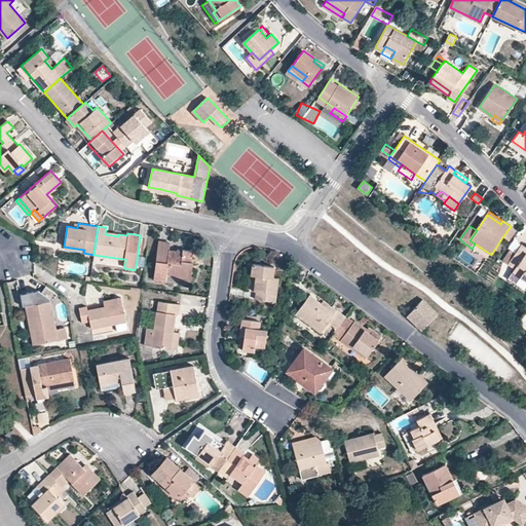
[(519,232),(511,226),(502,237),(511,243),(519,232)]
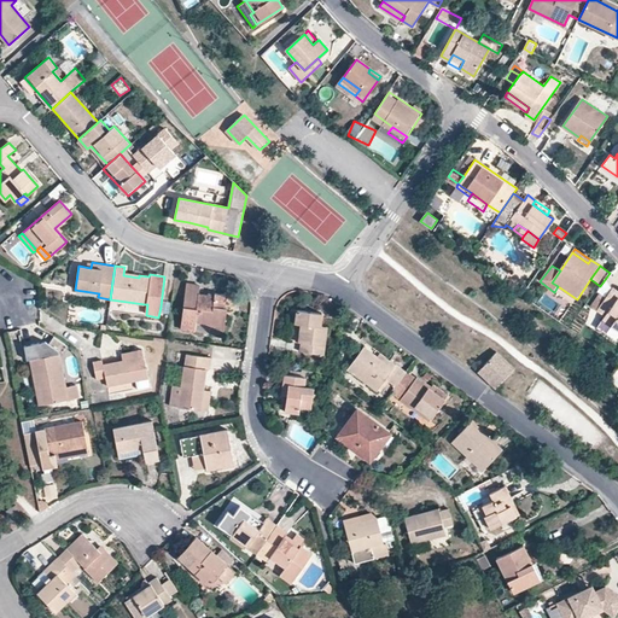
[(210,324),(225,325),(226,308),(223,308),(225,295),(215,293),(214,297),(199,295),(200,286),(186,284),(180,328),(194,331),(196,321),(210,324)]
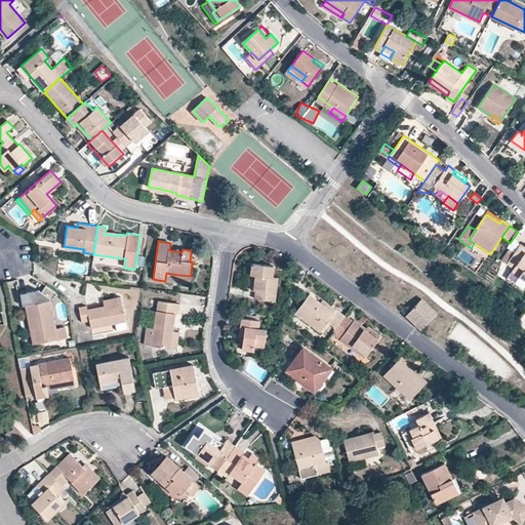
[(486,258),(490,254),(474,243),(471,248),(486,258)]
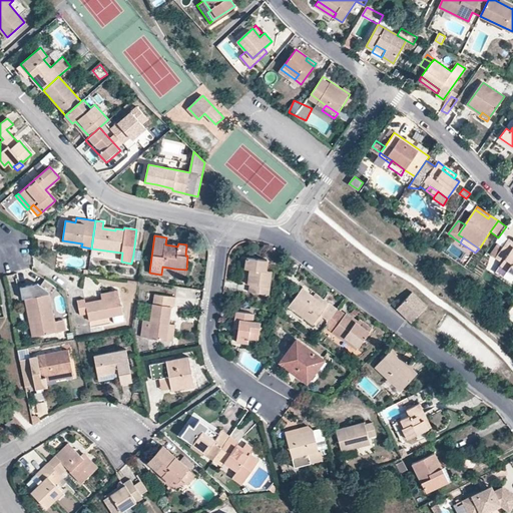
[(512,242),(508,239),(503,247),(496,258),(503,263),(500,267),(512,275),(512,242)]
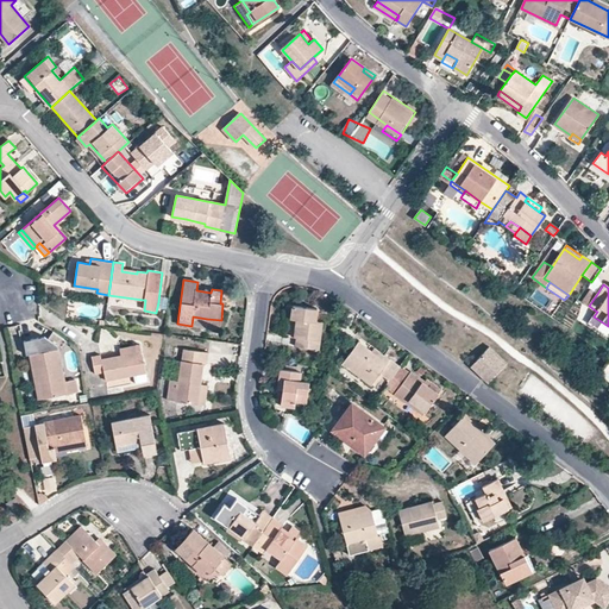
[(589,306),(597,294),(591,290),(583,302),(589,306)]
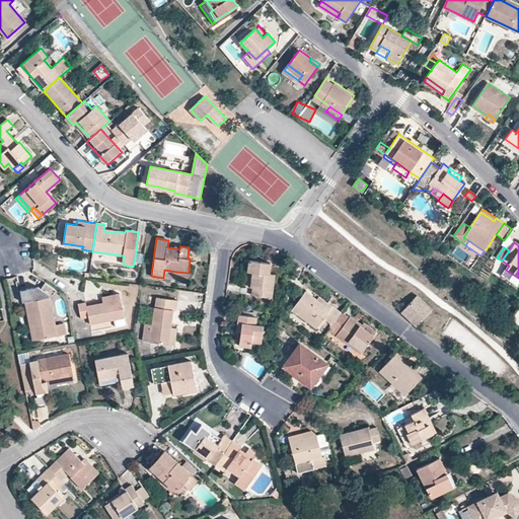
[(271,298),(274,278),(268,277),(269,273),(270,263),(249,260),(247,271),(253,272),(250,287),(253,287),(252,295),(271,298)]
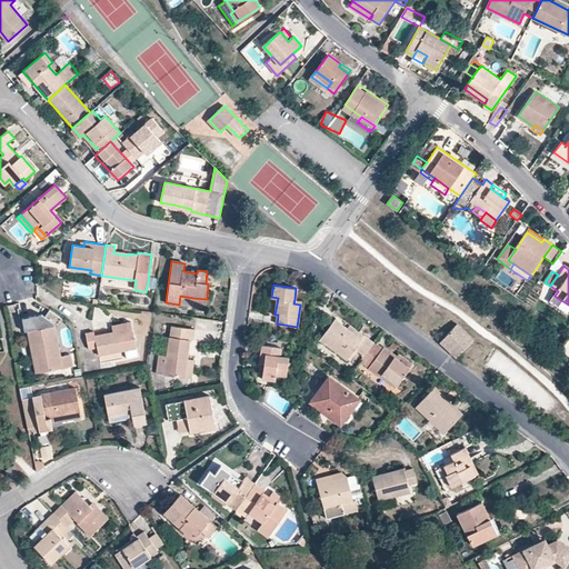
[(193,298),(180,296),(179,305),(192,306),(193,298)]
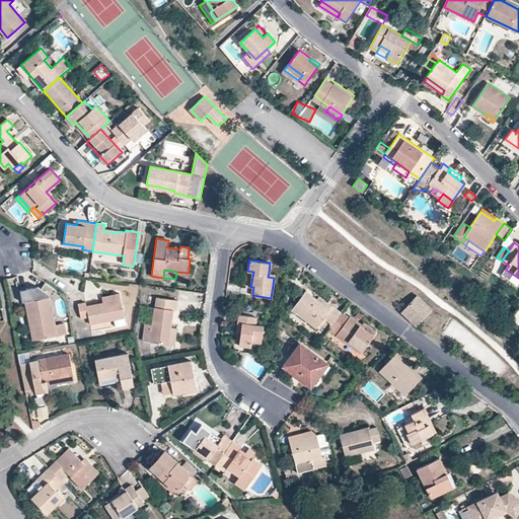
[(187,281),(189,273),(176,272),(175,279),(187,281)]
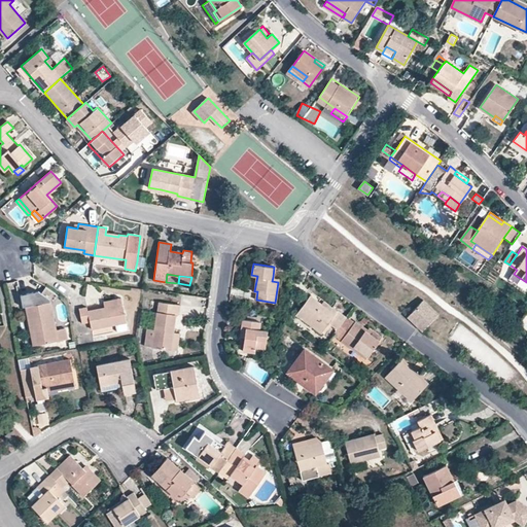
[(37,345),(67,339),(65,330),(57,332),(50,302),(48,303),(47,296),(39,297),(39,295),(23,299),(24,307),(26,306),(30,328),(34,328),(37,345)]
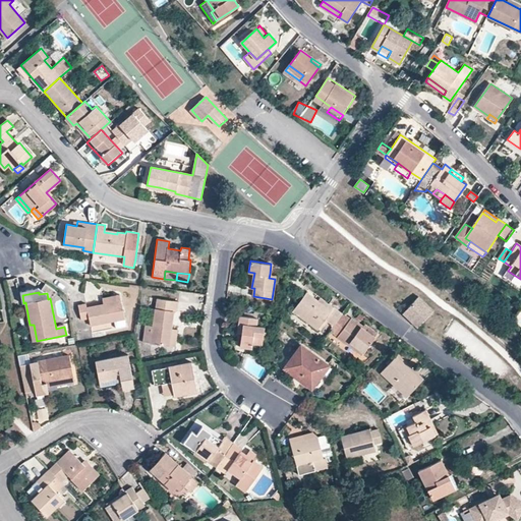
[(104,304),(120,301),(119,293),(102,297),(104,304)]
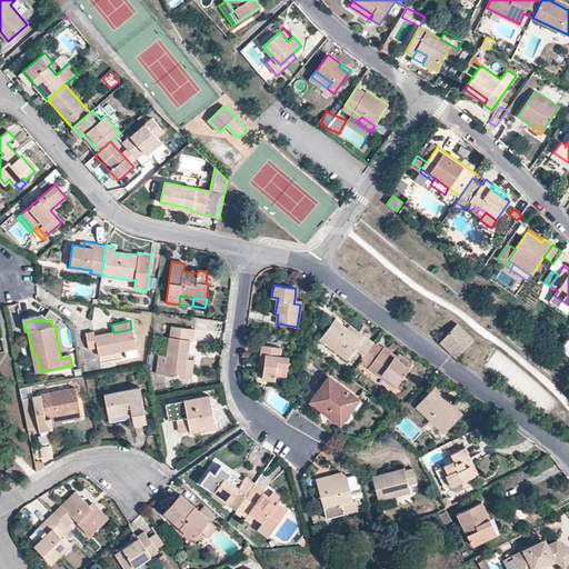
[(372,341),(365,336),(361,339),(347,329),(333,320),(320,339),(347,358),(355,348),(362,355),(372,341)]
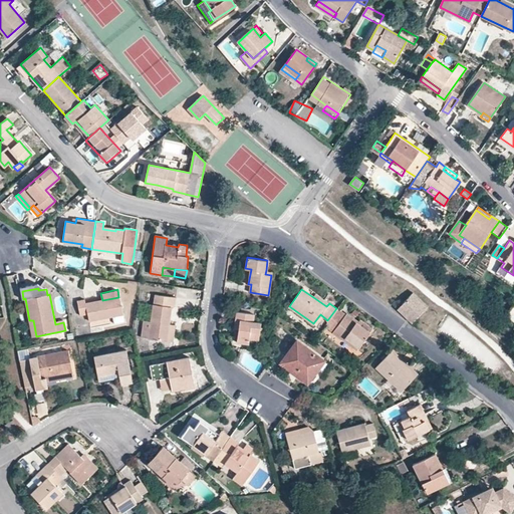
[(398,309),(412,322),(428,305),(413,292),(398,309)]
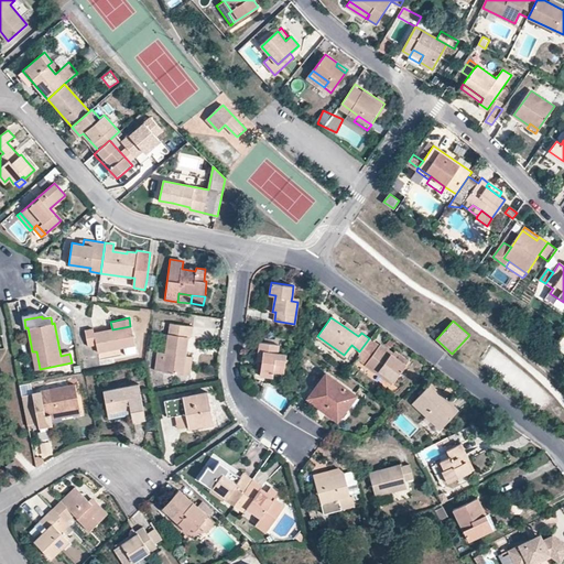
[(358,336),(361,333),(348,322),(344,326),(358,336)]
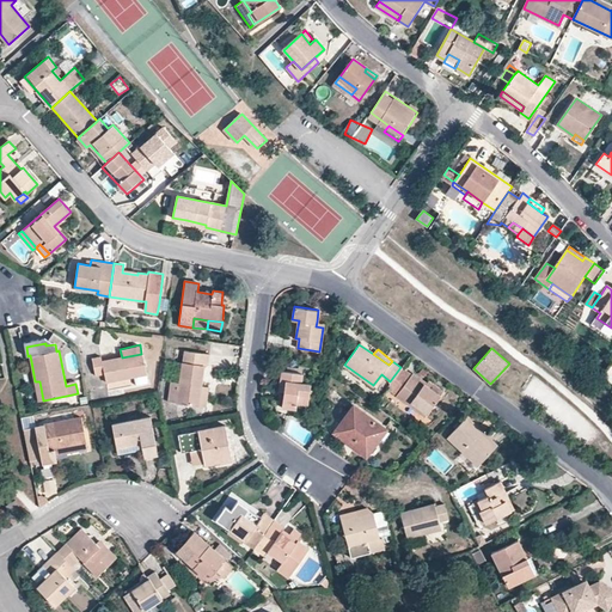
[(197,404),(201,385),(203,366),(207,366),(208,354),(184,350),(179,384),(177,402),(197,404)]
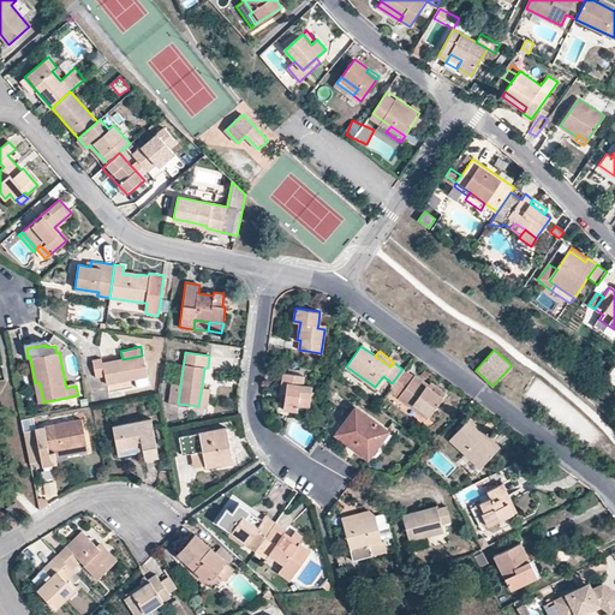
[(147,375),(142,356),(123,359),(102,363),(101,357),(91,359),(96,377),(105,376),(106,383),(147,375)]
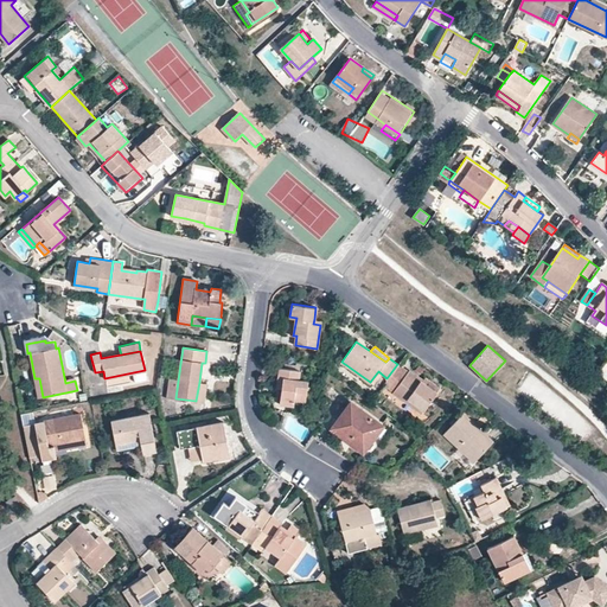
[(397,364),(387,378),(383,384),(421,414),(436,393),(422,382),(397,364)]
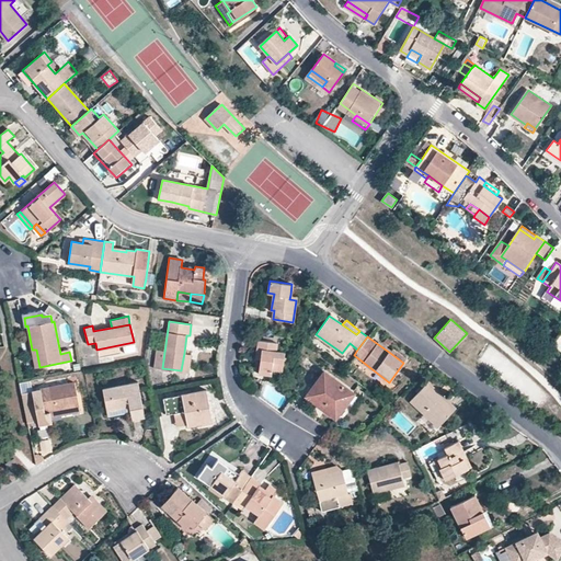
[(261,355),(261,358),(259,374),(271,375),(272,369),(282,370),(284,352),(275,351),(276,342),(258,339),(255,354),(261,355)]
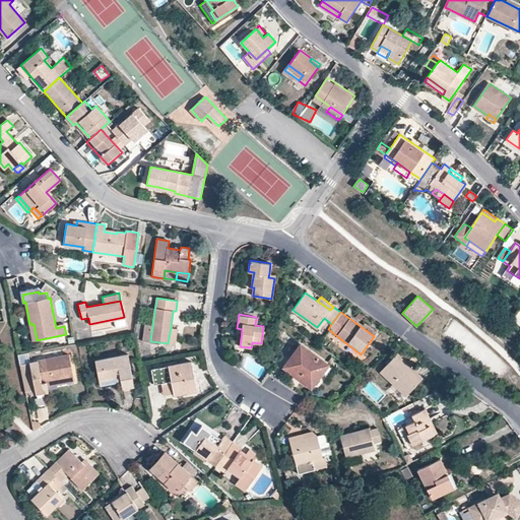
[(362,327),(374,336),(377,332),(365,323),(362,327)]
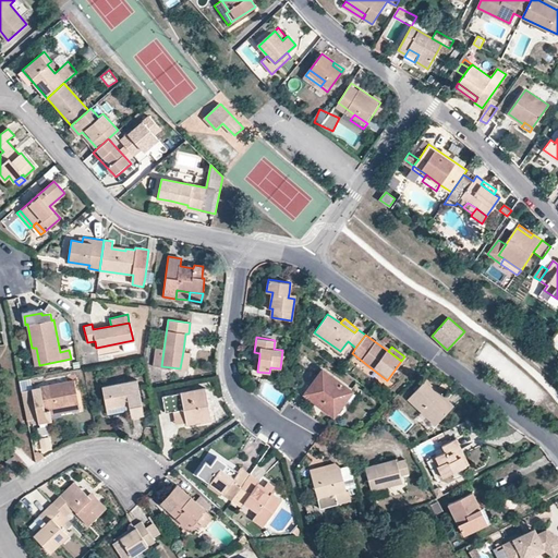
[(161,366),(164,350),(157,350),(155,365),(161,366)]
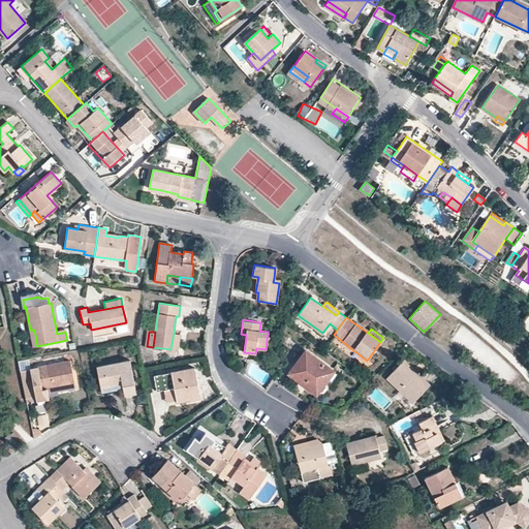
[(174,333),(170,349),(178,351),(180,334),(174,333)]
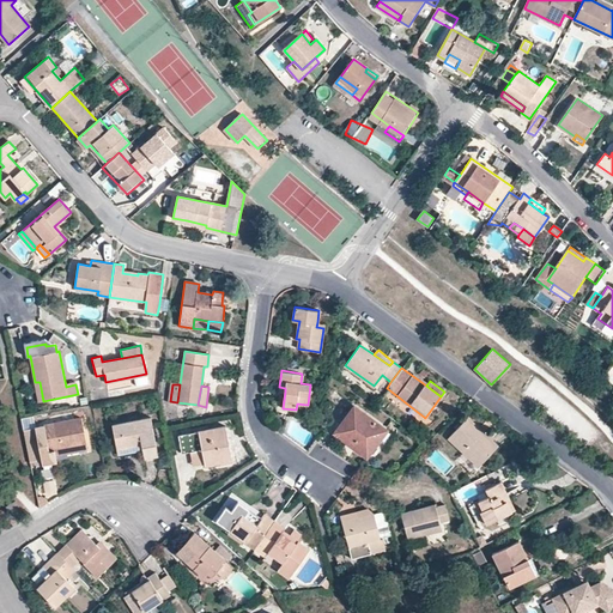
[(356,438),(351,444),(366,456),(387,429),(354,406),(338,429),(350,438),(352,436),(356,438)]
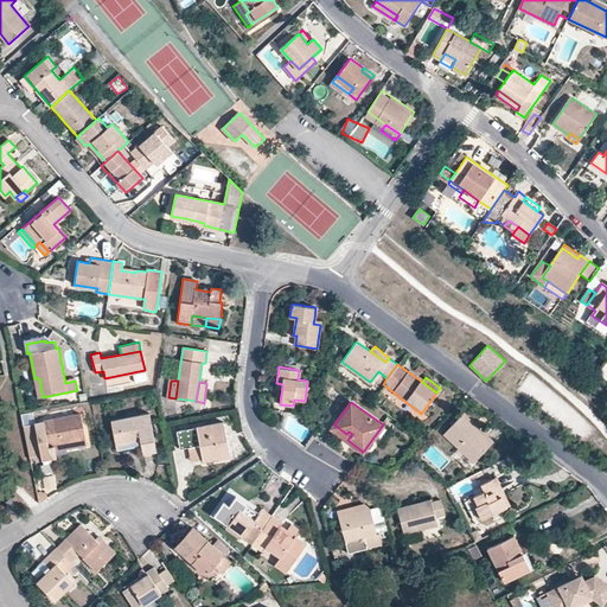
[(472,426),(474,423),(464,413),(443,433),(473,461),(493,441),(486,434),(484,438),(472,426)]
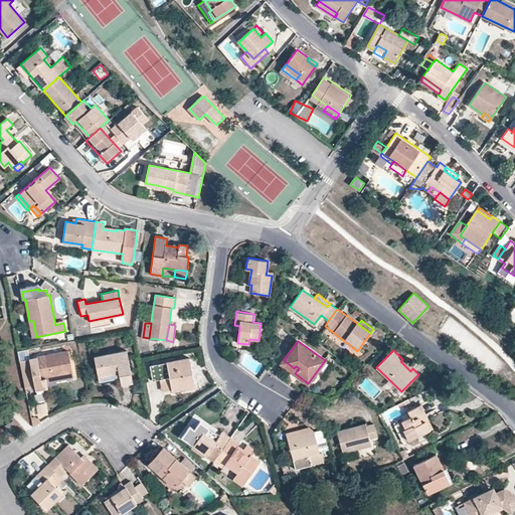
[(123,386),(135,383),(128,351),(96,358),(100,378),(121,373),(123,386)]
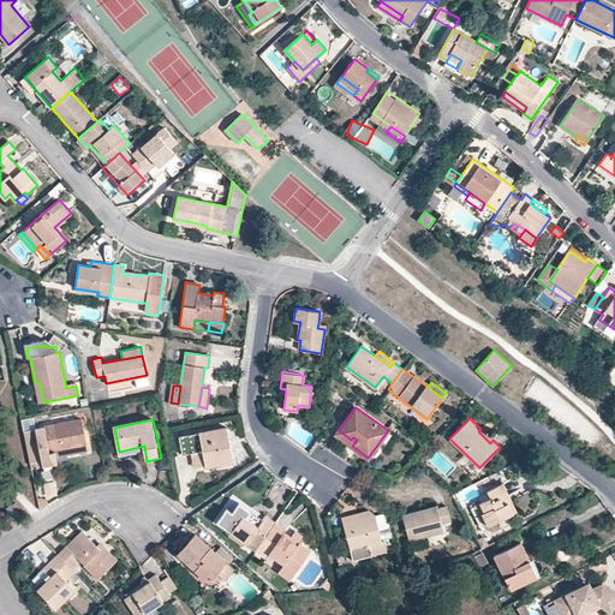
[(82,421),(24,431),(29,459),(41,458),(42,463),(51,461),(51,460),(49,453),(87,445),(82,421)]
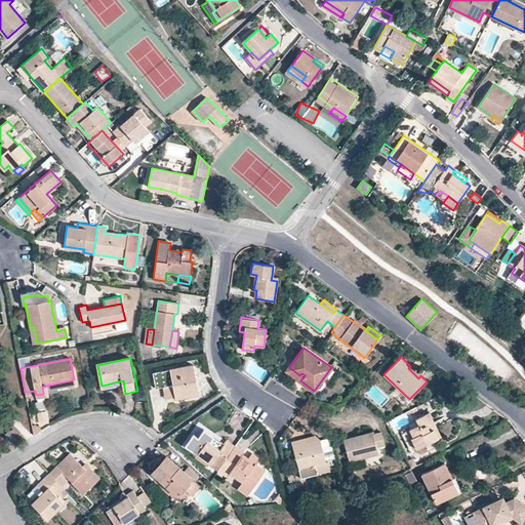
[(176,400),(199,396),(193,365),(153,373),(156,388),(164,386),(173,385),(176,400)]
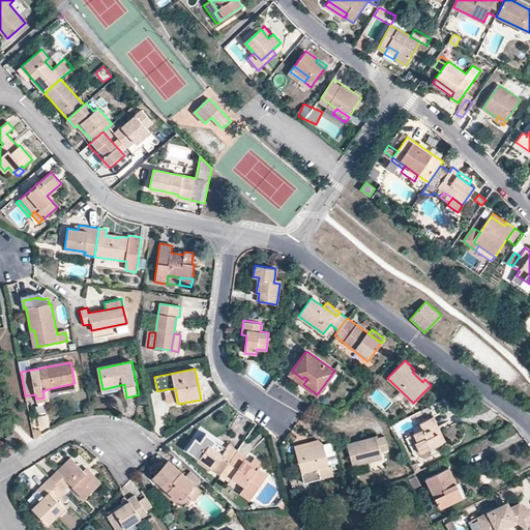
[(422,382),(424,379),(414,370),(412,372),(422,382)]
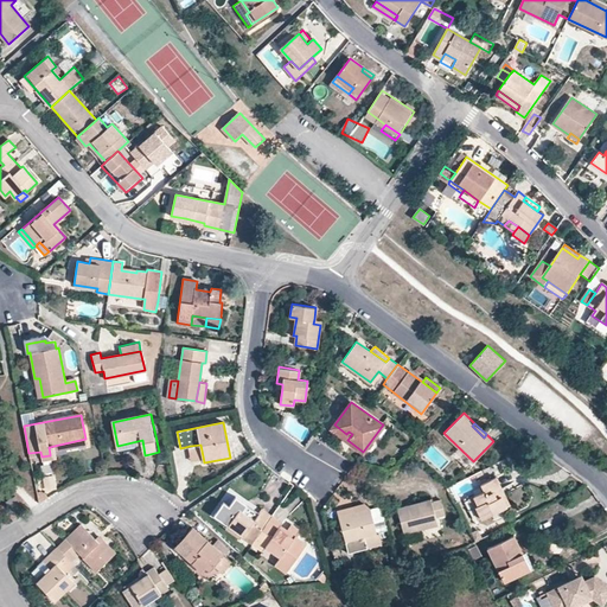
[(346,434),(334,425),(331,428),(347,440),(352,434),(349,432),(346,434)]
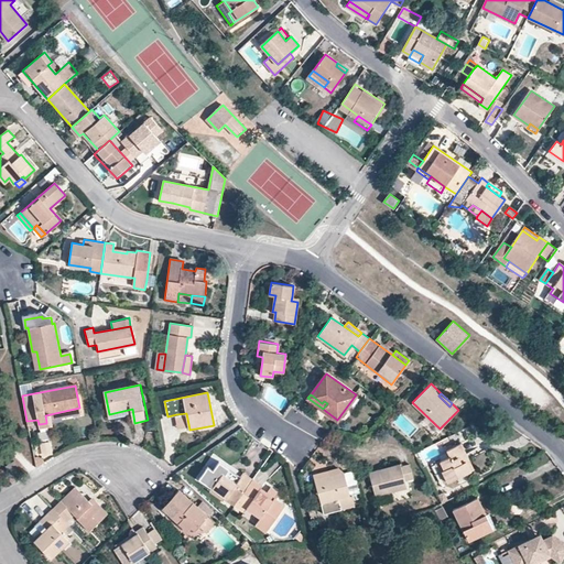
[(46,422),(80,415),(79,408),(45,415),(46,422)]
